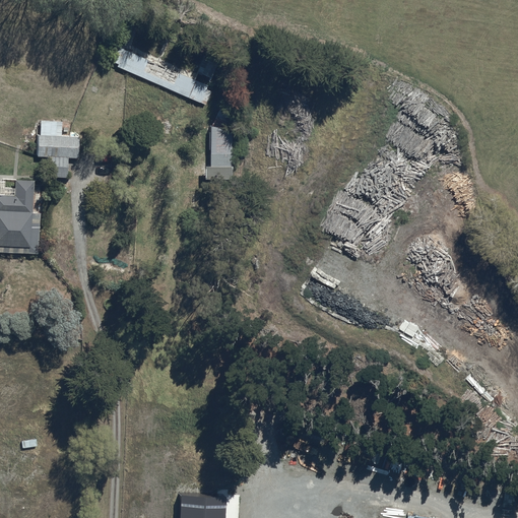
[(196,74),(128,45),(125,51),(118,48),(112,62),(119,65),(115,74),(122,77),(125,70),(205,105),(211,90),(205,88),(207,84),(195,79),(196,74)]
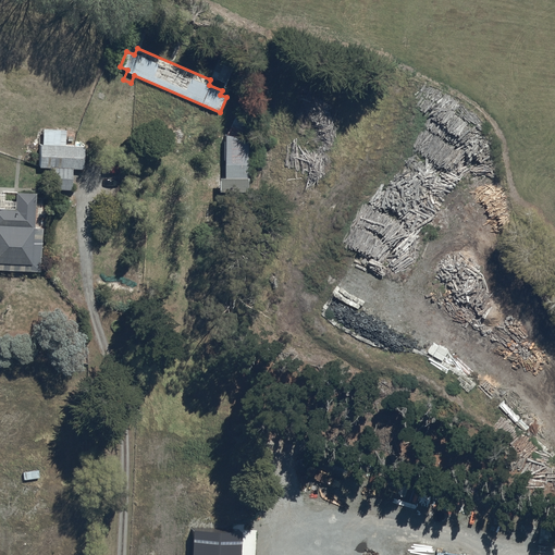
[(242,73),(219,62),(216,69),(218,70),(214,77),(225,83),(223,87),(233,91),(242,73)]
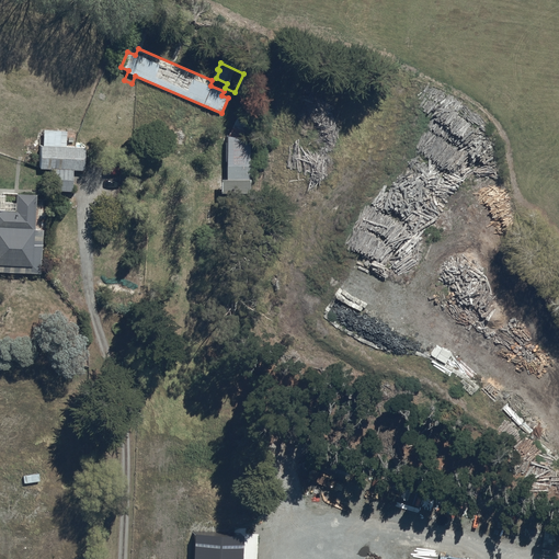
[(87,146),(68,146),(69,132),(46,130),(45,145),(42,145),(41,168),(55,168),(54,190),(75,191),(76,170),(86,170),(87,146)]
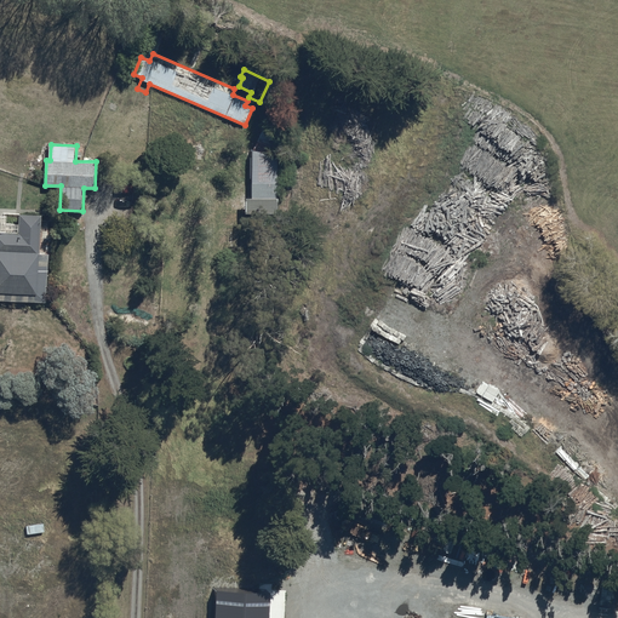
[(285,149),(252,149),(252,183),(285,184),(285,149)]
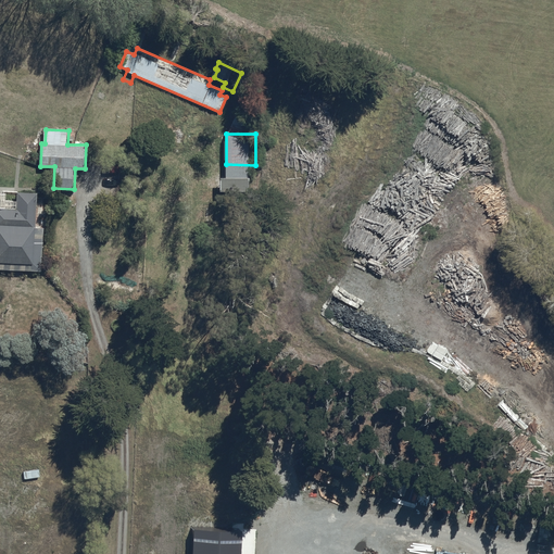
[(16,206),(0,205),(0,268),(41,269),(42,228),(34,228),(35,191),(16,190),(16,206)]
